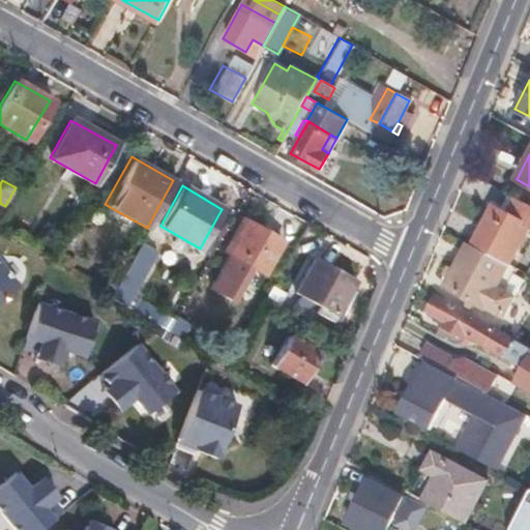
[(505,211),(492,204),(470,244),(506,264),(528,224),(529,224),(529,205),(513,197),(505,211)]
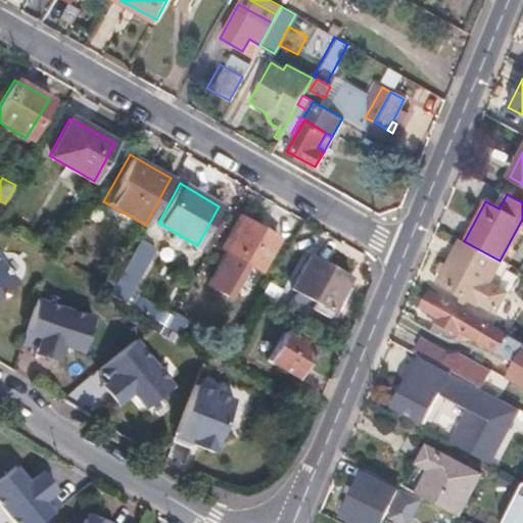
[(145,225),(108,204),(100,221),(136,241),(138,237),(145,225)]
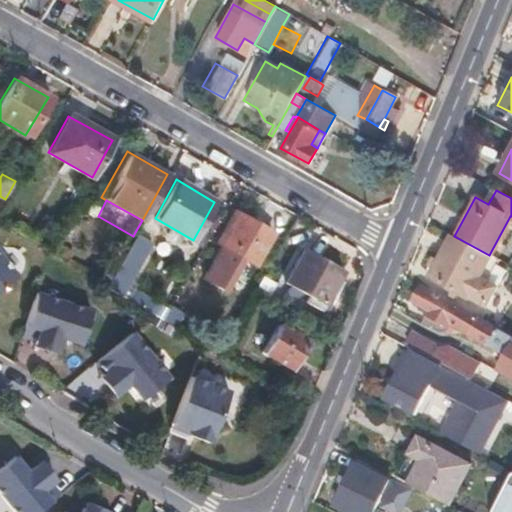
[(270,230),(238,212),(214,257),(232,268),(239,256),(252,263),(270,230)]
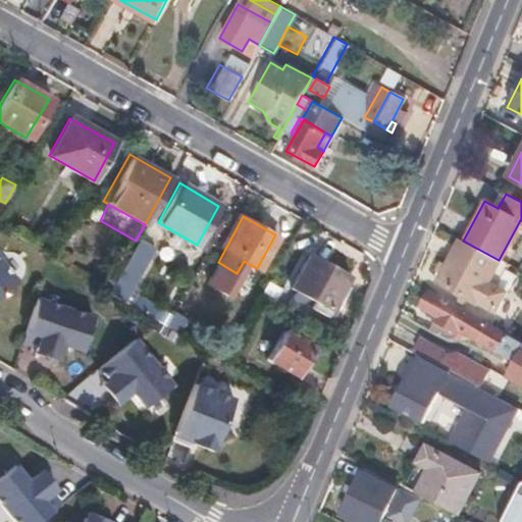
[(138,237),(136,241),(108,291),(122,299),(153,246),(138,237)]
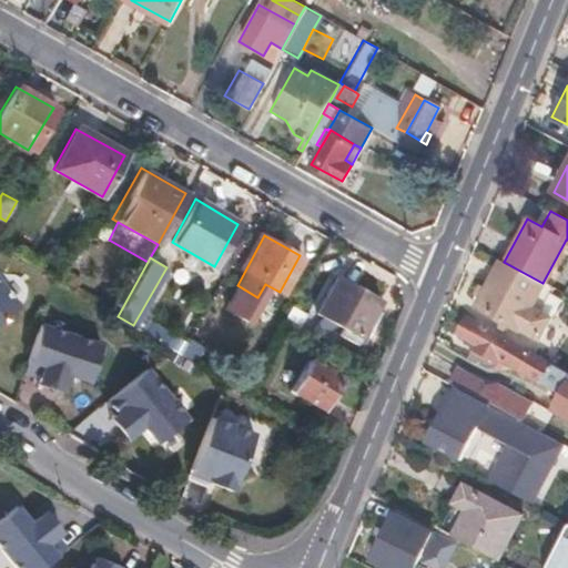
[(504,262),(501,261),(476,306),(539,341),(553,315),(533,304),(545,284),(543,283),(504,262)]
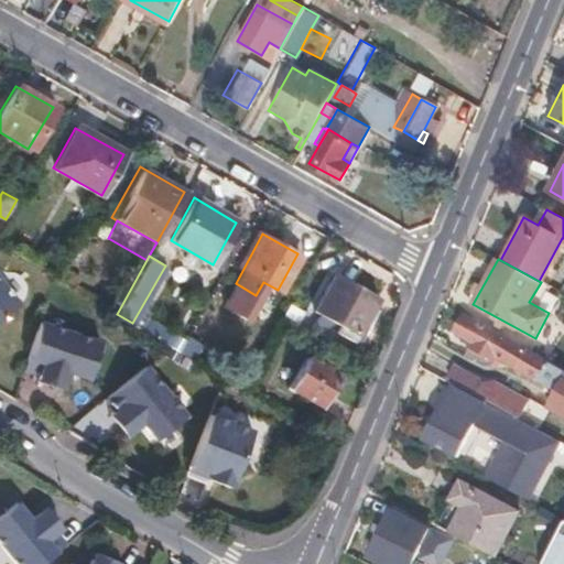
[(375,299),(333,273),(313,310),(334,323),(331,329),(350,342),(375,299)]
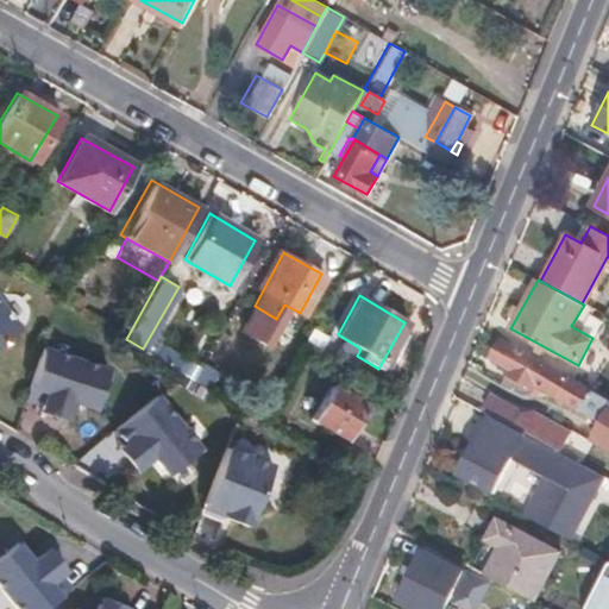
[(0,303),(0,339),(18,325),(0,303)]
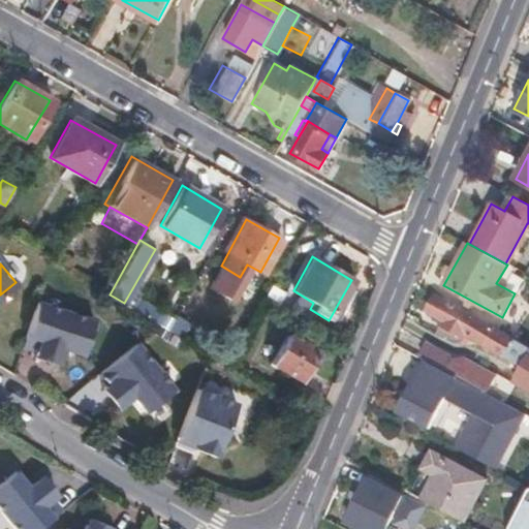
[(473,316),(434,294),(426,310),(440,318),(437,324),(462,338),(464,334),(473,316)]
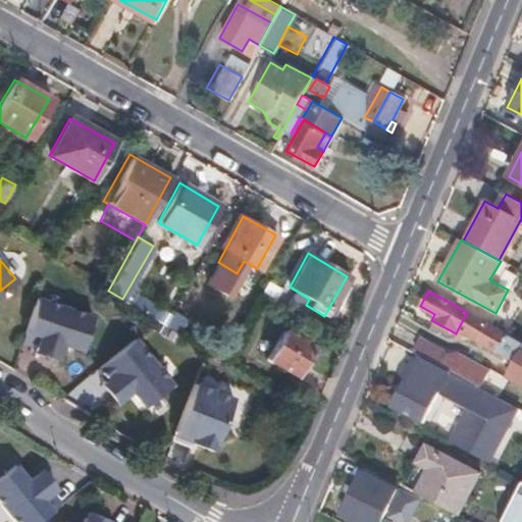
[(90,312),(34,294),(19,338),(37,344),(35,350),(49,355),(51,349),(59,352),(63,342),(77,347),(90,312)]
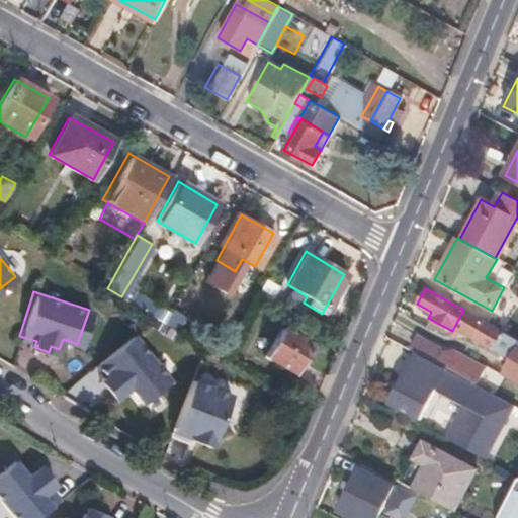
[(517,339),(463,310),(454,327),(512,359),(503,376),(517,384),(517,339)]
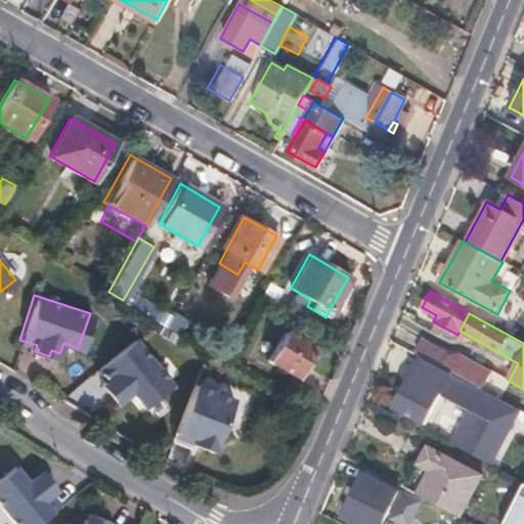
[(314,348),(284,331),(266,359),(297,377),(314,348)]
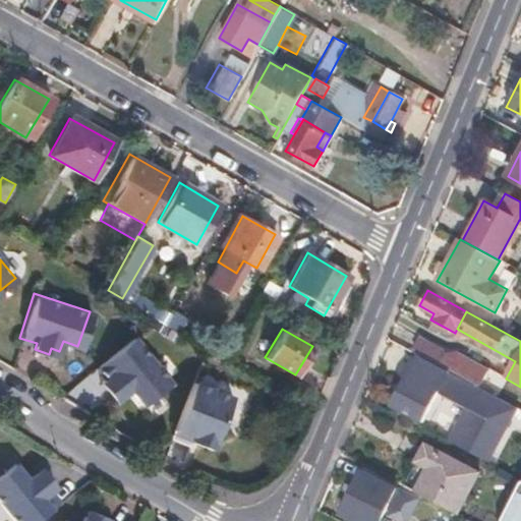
[(133,336),(95,366),(105,379),(119,397),(129,390),(141,406),(170,384),(133,336)]
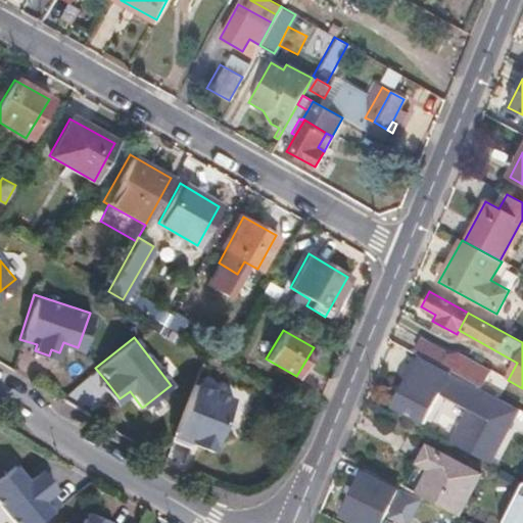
[(443,350),(421,337),(413,352),(422,358),(479,389),(489,370),(462,354),(444,355),(443,350)]
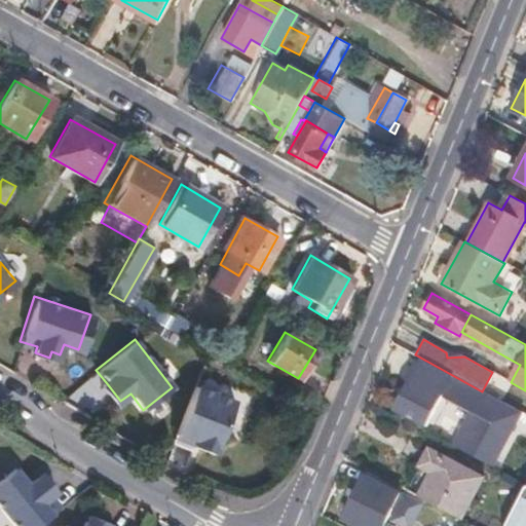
[(60,354),(51,351),(49,358),(59,361),(60,354)]
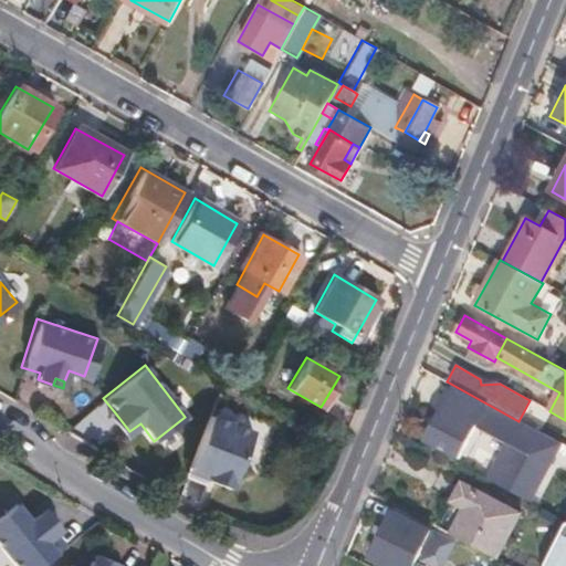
[(530,503),(562,443),(519,421),(457,387),(427,441),(458,459),(475,428),(512,448),(493,483),(530,503)]
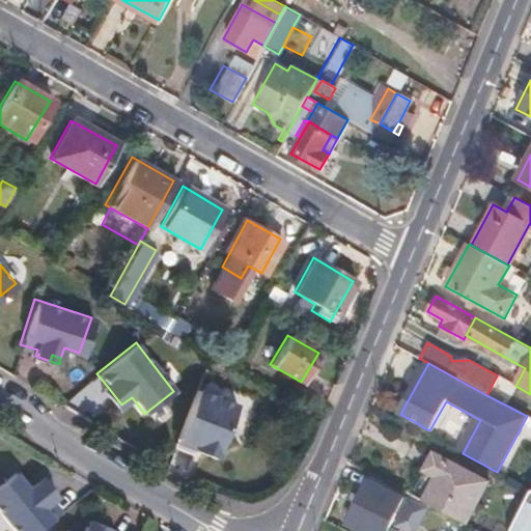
[(107,386),(103,389),(117,409),(121,404),(107,386)]
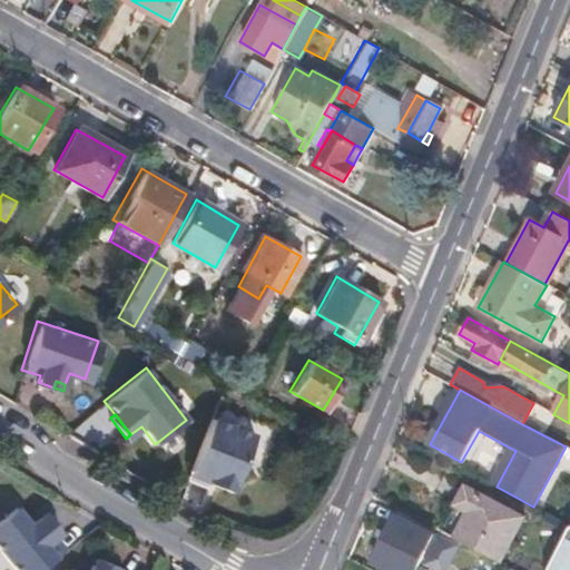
[(251,439),(208,421),(187,471),(207,480),(205,484),(226,493),(251,439)]
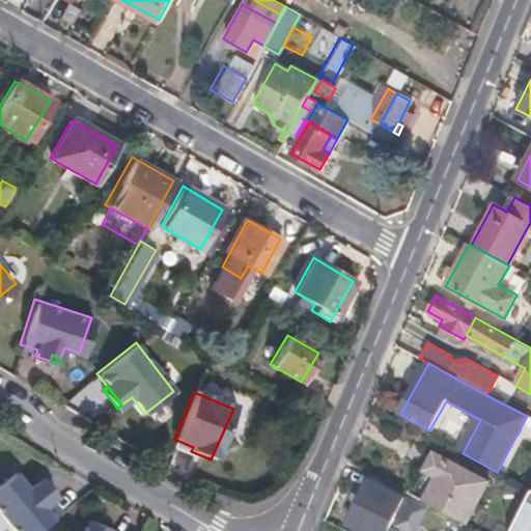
[(174,439),(173,444),(191,451),(193,447),(174,439)]
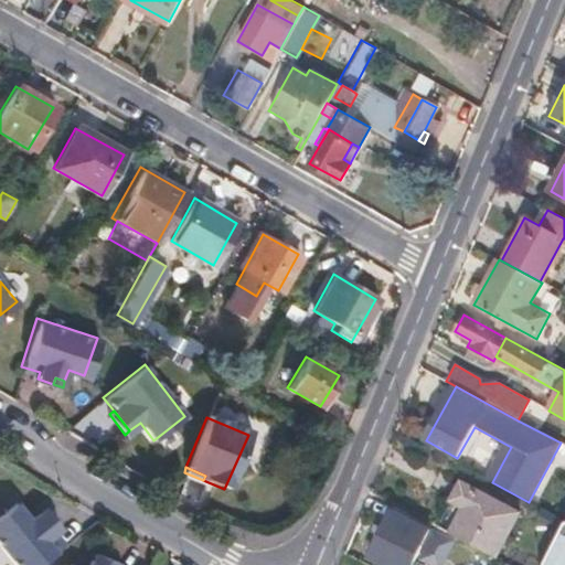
[(516,513),(462,484),(437,526),(492,557),(516,513)]
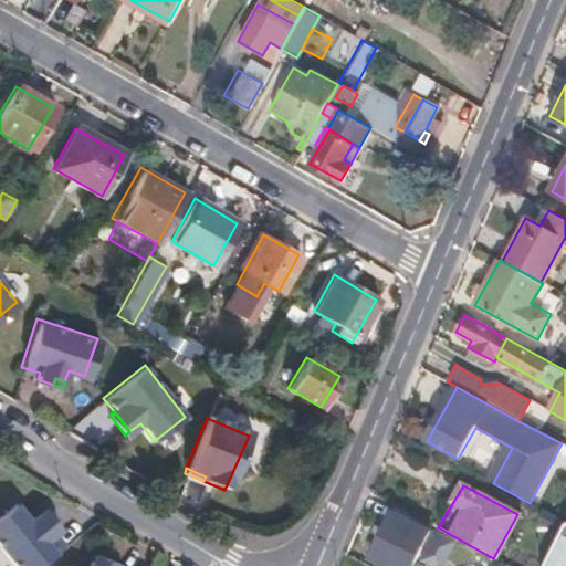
[(13,506),(0,516),(0,548),(13,565),(38,565),(62,547),(52,534),(58,531),(48,517),(42,522),(37,514),(27,523),(13,506)]
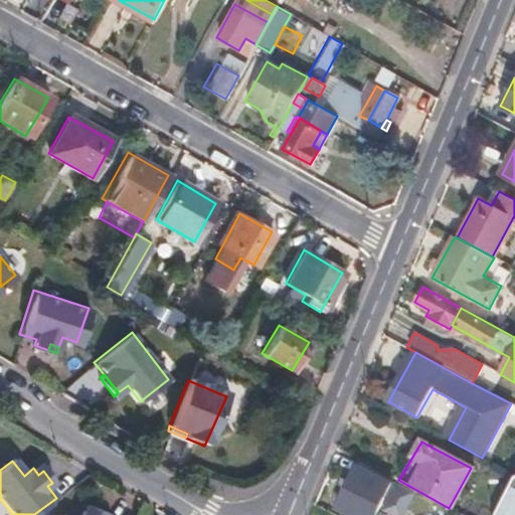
[(37,465),(33,468),(38,475),(43,471),(37,465)]
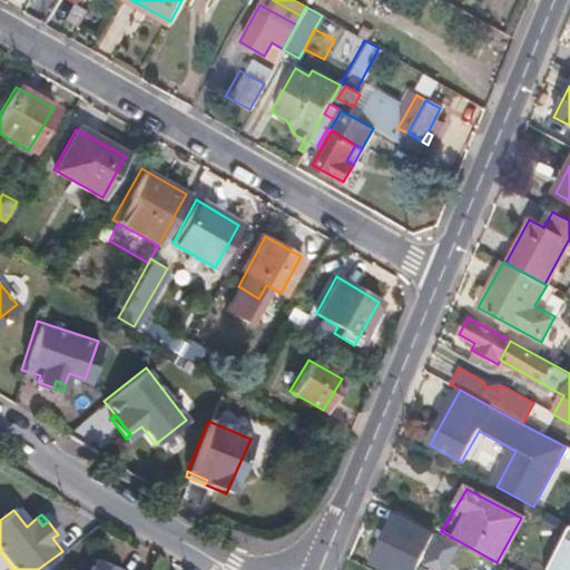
[(413,569),(430,536),(394,518),(372,563),(385,569),(413,569)]
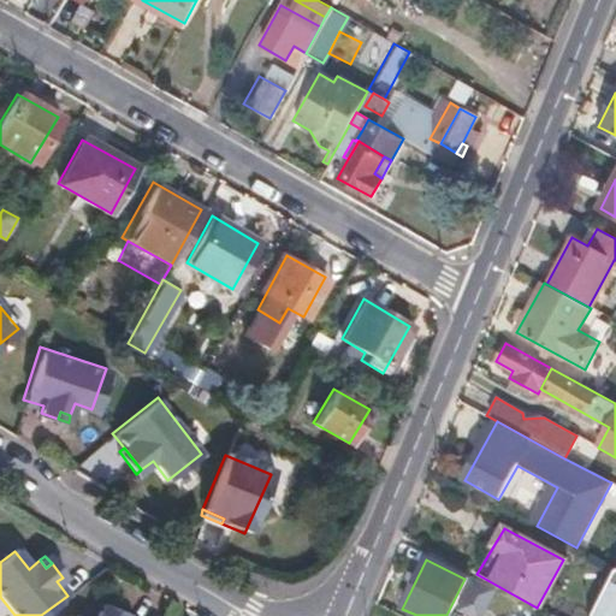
[(615,615),(615,574),(594,615),(615,615)]
